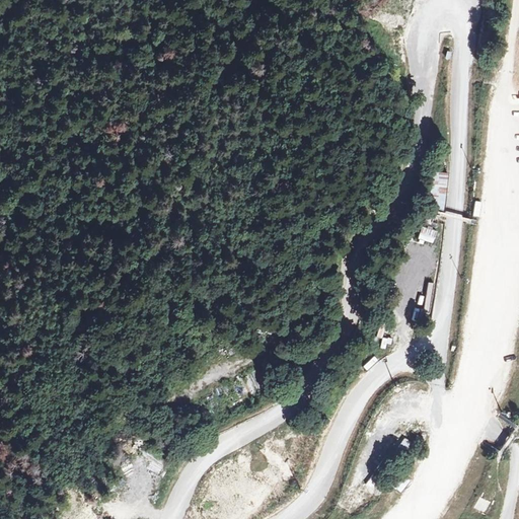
[(432,196),(445,199),(450,174),(437,172),(432,196)]
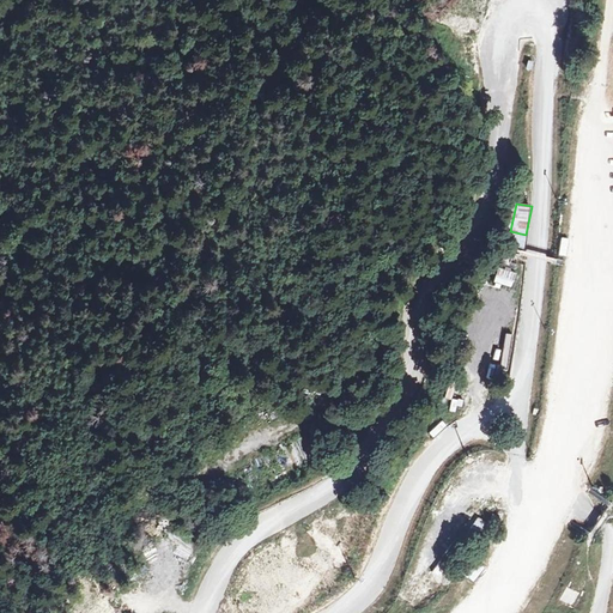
[(515,249),(514,255),(511,255),(509,267),(516,269),(520,250),(515,249)]
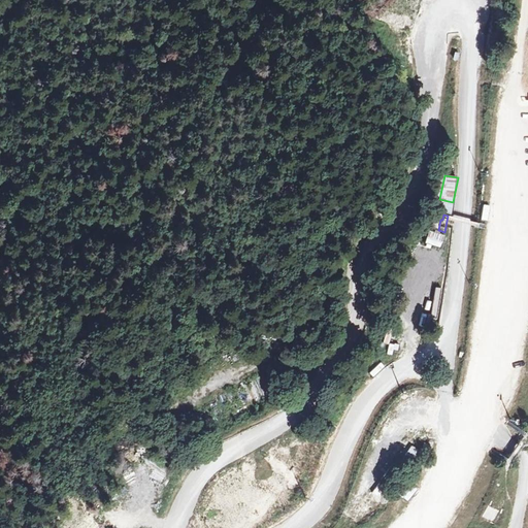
[(431,249),(430,256),(446,257),(447,250),(431,249)]
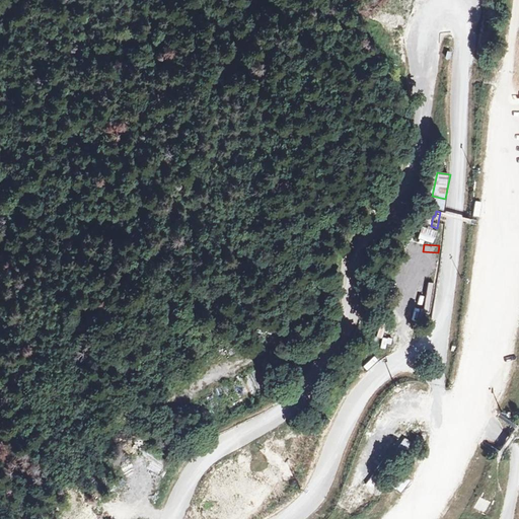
[(433,260),(431,274),(438,275),(440,261),(433,260)]
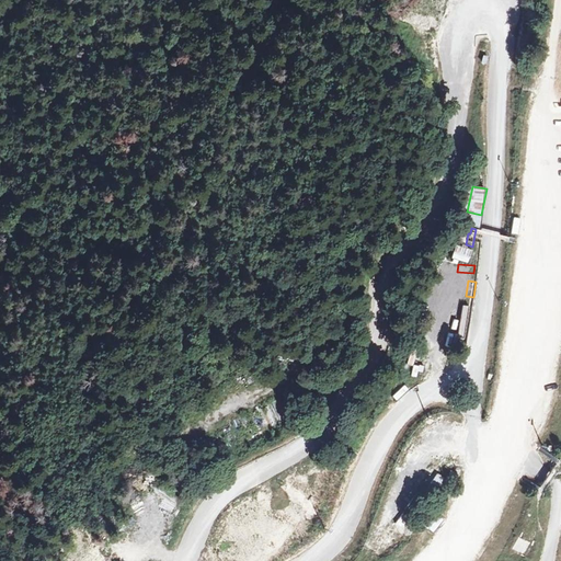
[(454,320),(451,332),(459,333),(461,321),(454,320)]
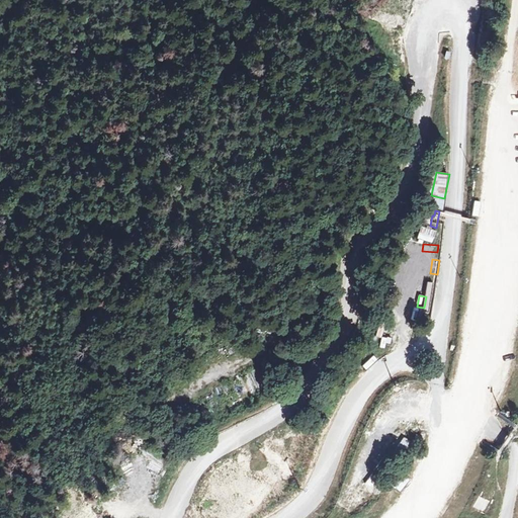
[(374,321),(368,320),(365,338),(371,339),(374,321)]
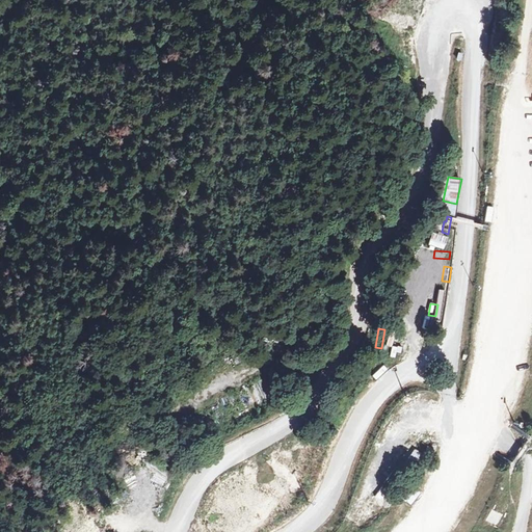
[(381,376),(392,367),(389,363),(377,372),(381,376)]
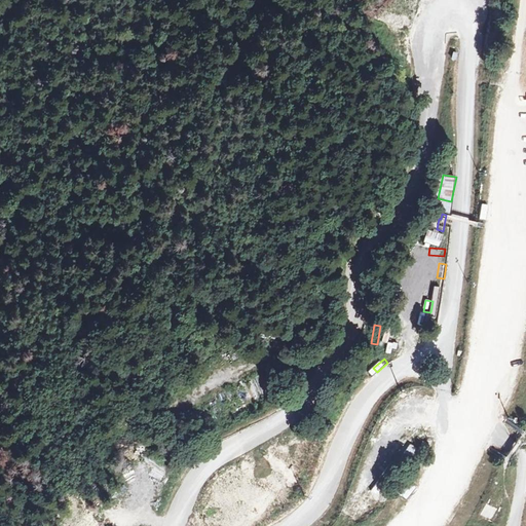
[(351,420),(359,409),(352,406),(345,416),(351,420)]
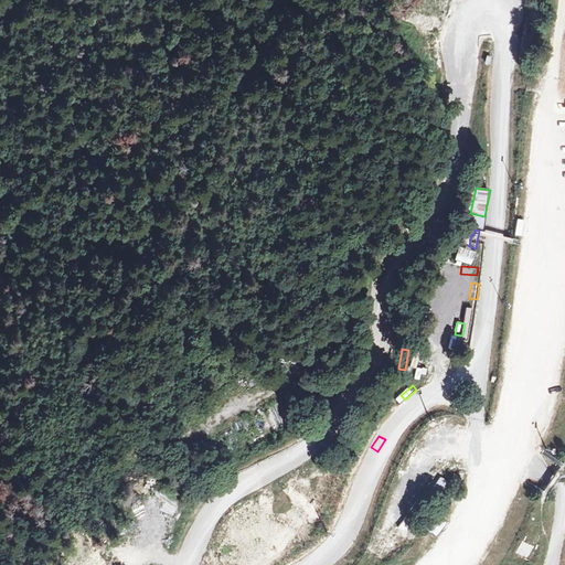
[(371,451),(364,465),(371,467),(377,454),(371,451)]
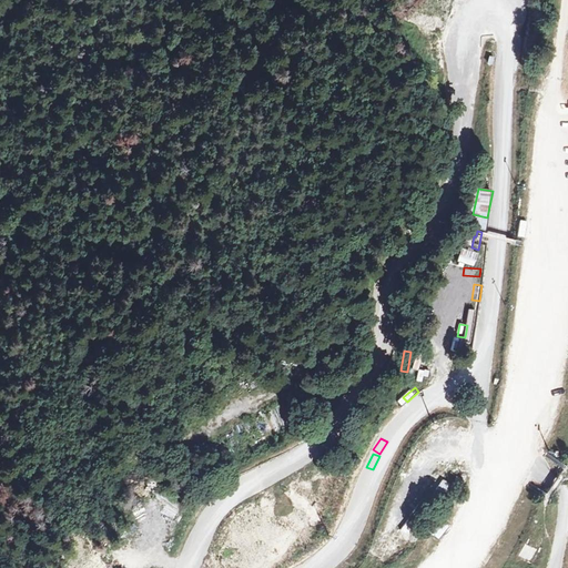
[(523,544),(518,557),(530,561),(536,548),(523,544)]
